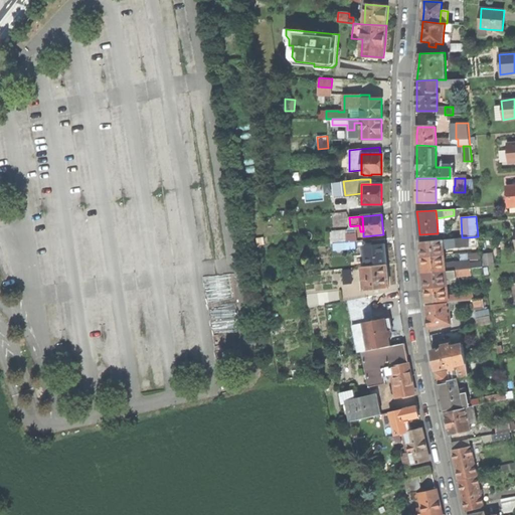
[(328,243),(344,242),(347,242),(346,231),(346,230),(332,231),(332,232),(327,232),(328,243)]
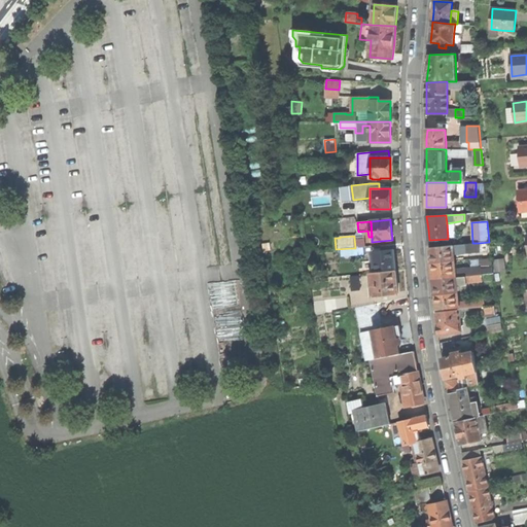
[(354,237),(355,248),(364,247),(365,247),(364,236),(354,237)]
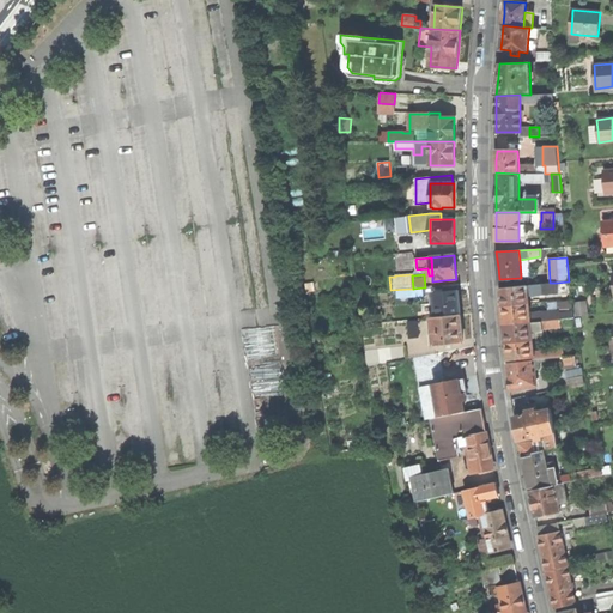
[(545,295),(557,292),(557,283),(550,283),(527,285),(527,292),(545,290),(545,295)]
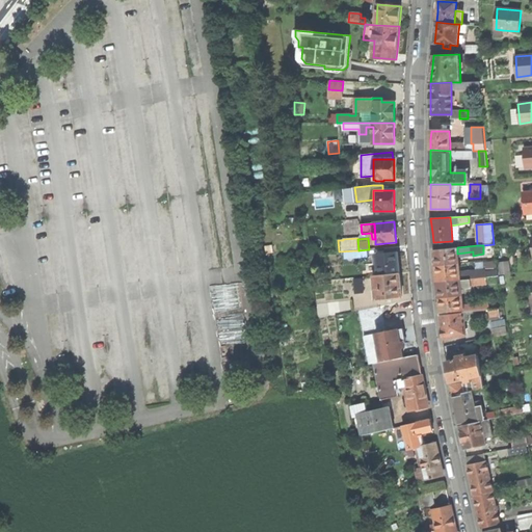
[(458,264),(457,254),(457,247),(434,250),(434,258),(435,266),(458,264)]
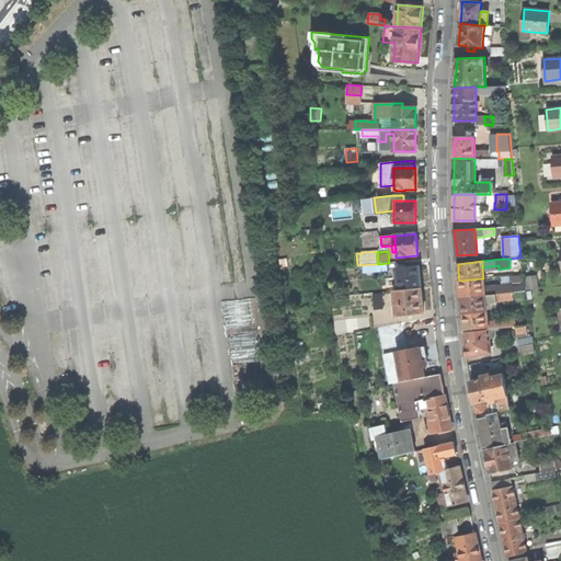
[(419,266),(398,268),(399,290),(422,288),(420,276),(419,266)]
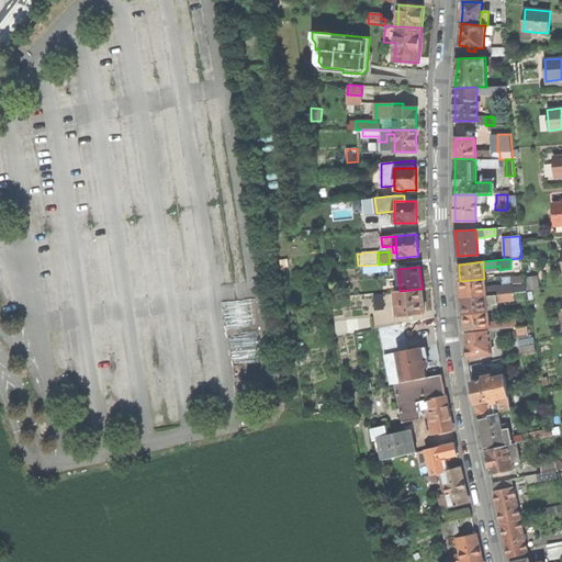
[(514,288),(514,293),(527,292),(524,274),(509,277),(510,288),(514,288)]
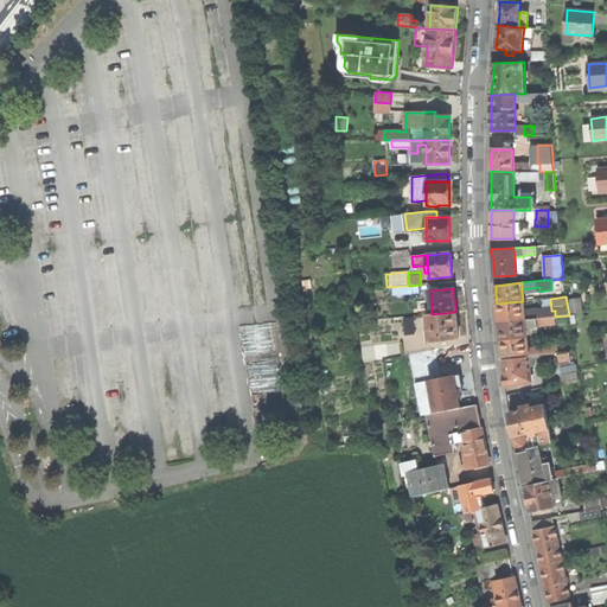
[(499,323),(525,320),(525,313),(523,301),(497,304),(498,312),(499,323)]
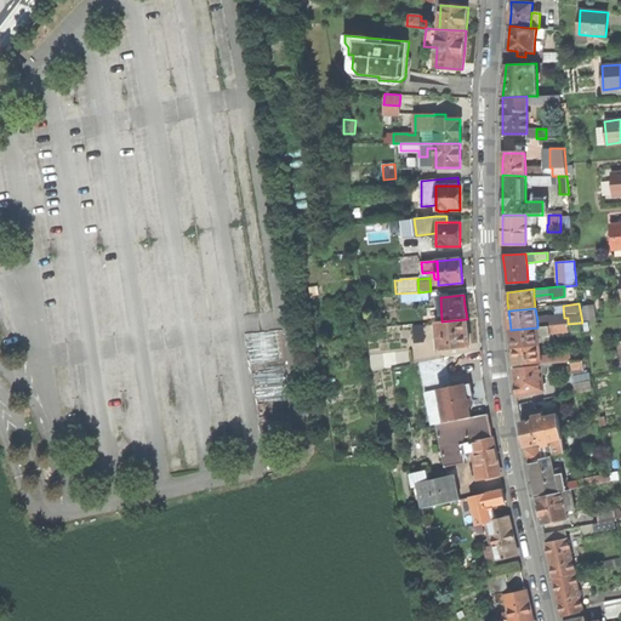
[(467,332),(467,319),(442,322),(437,322),(439,349),(450,348),(450,349),(459,348),(459,347),(469,346),(467,332)]
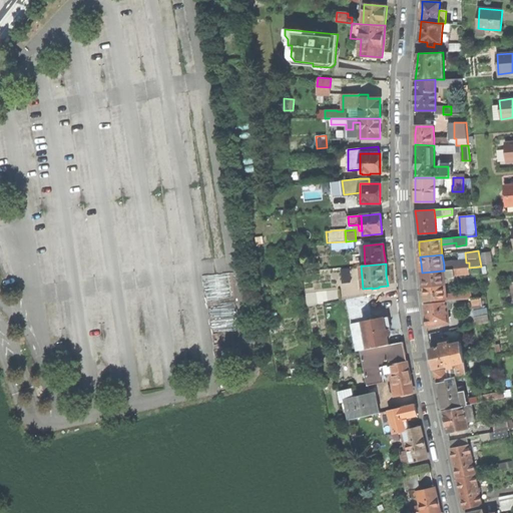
[(469,268),(444,271),(445,278),(455,277),(454,275),(469,273),(469,268)]
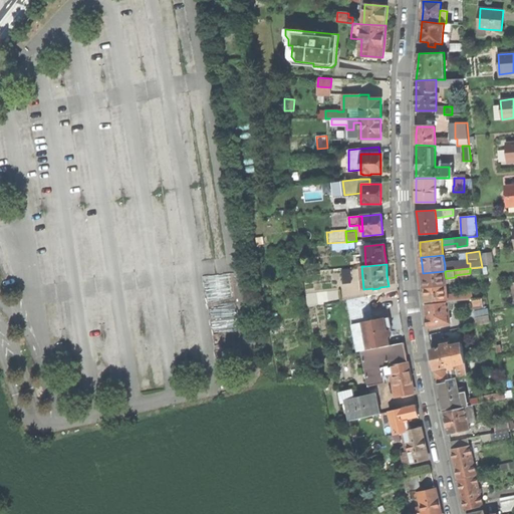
[(349,269),(342,270),(343,283),(351,282),(349,269)]
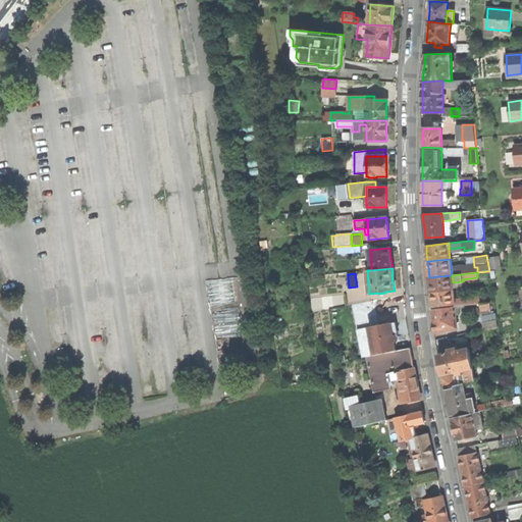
[(454,291),(453,282),(452,275),(429,277),(429,284),(430,293),(454,291)]
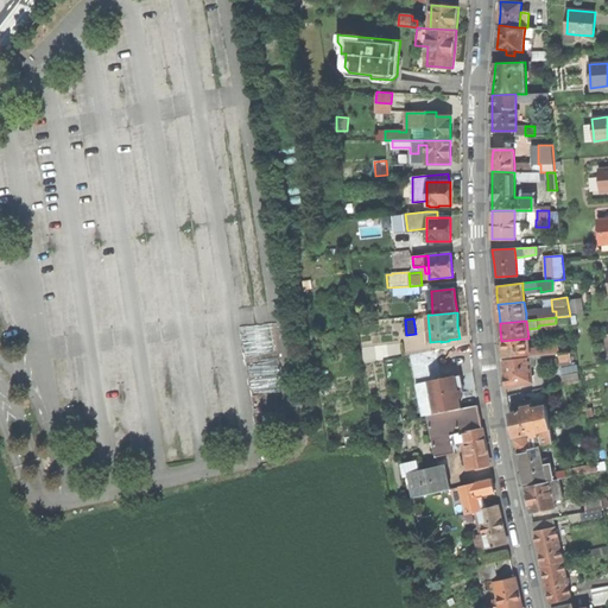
[(504,359),(530,356),(530,350),(529,339),(501,341),(502,349),(504,359)]
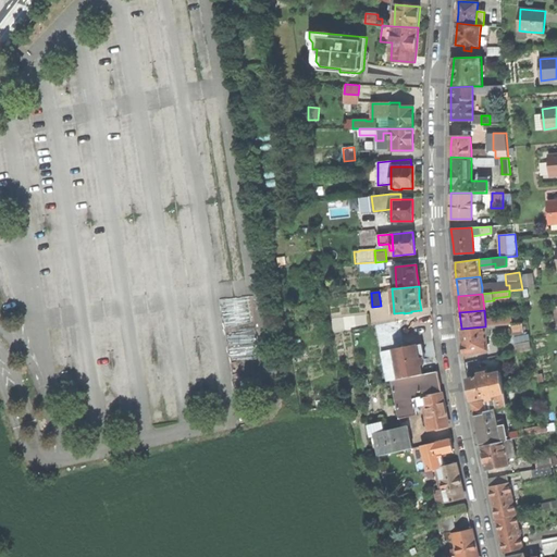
[(462,341),(463,355),(487,349),(485,326),(461,329),(462,341)]
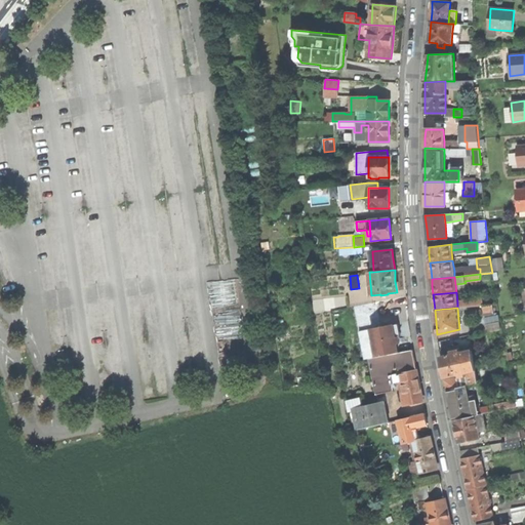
[(484,318),(486,324),(499,322),(498,320),(498,315),(484,318)]
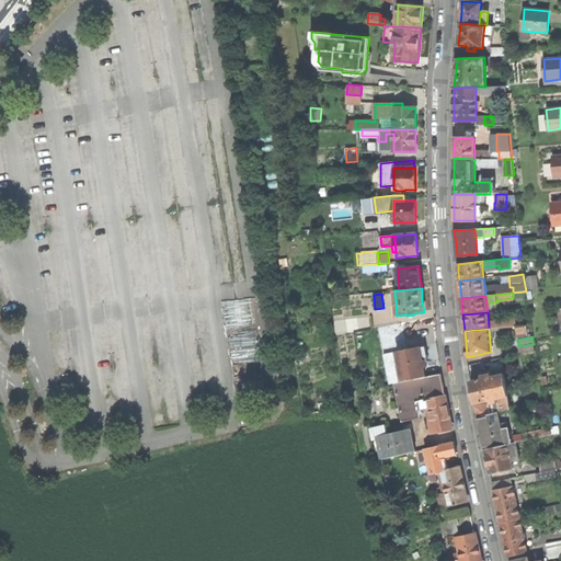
[(420,350),(420,347),(395,352),(400,382),(425,377),(424,367),(426,367),(425,359),(422,361),(420,350)]
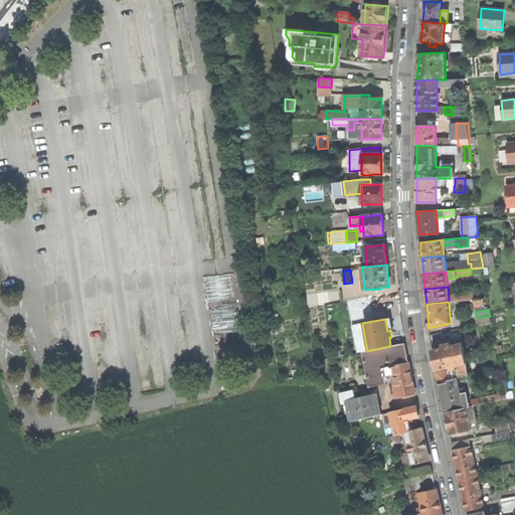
[(363,352),(367,351),(362,323),(354,325),(360,352),(363,352)]
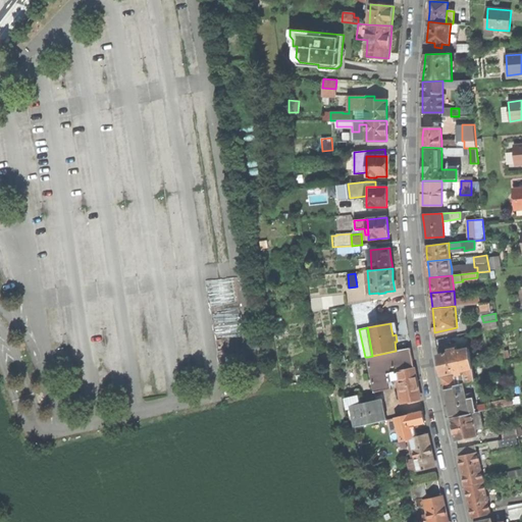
[(446,354),(458,352),(456,345),(445,348),(446,354)]
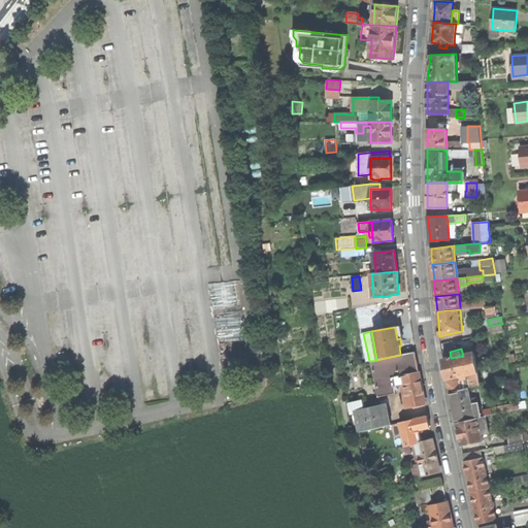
[(415,352),(400,355),(376,360),(372,361),(380,397),(396,393),(393,377),(402,375),(409,406),(425,403),(422,389),(415,352)]
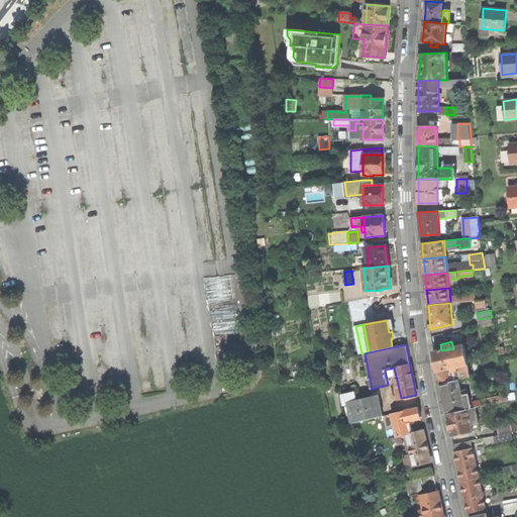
[(464,345),(453,348),(441,350),(434,351),(436,363),(438,372),(450,369),(451,373),(456,371),(456,368),(458,367),(461,379),(471,377),(464,345)]
